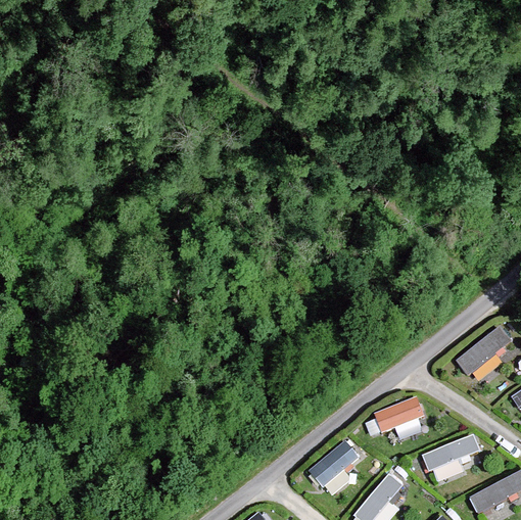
[(499,325),(454,360),(465,375),(511,340),(499,325)]
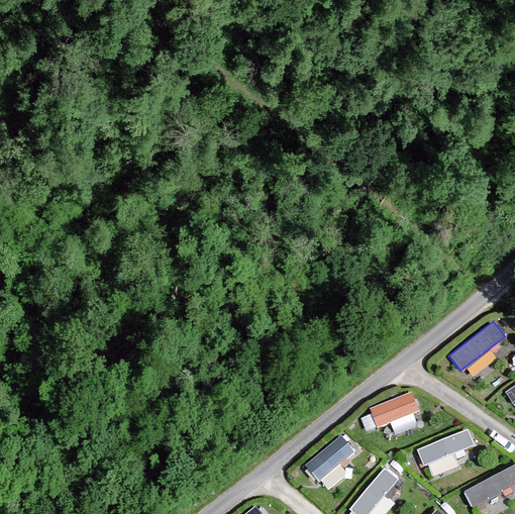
[(514,384),(504,391),(513,405),(514,403),(514,384)]
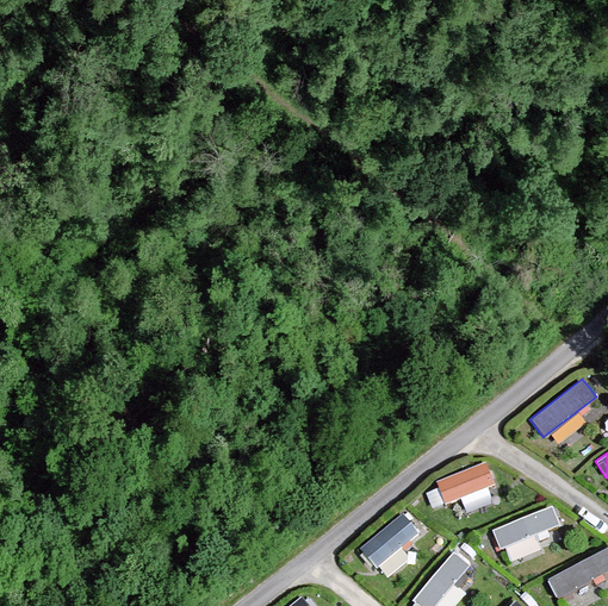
[(484,462),(435,481),(444,504),(492,485),(484,462)]
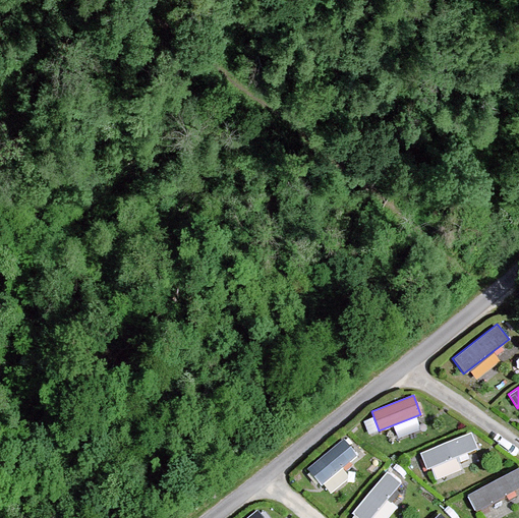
[(476,449),(469,432),(418,453),(425,470),(476,449)]
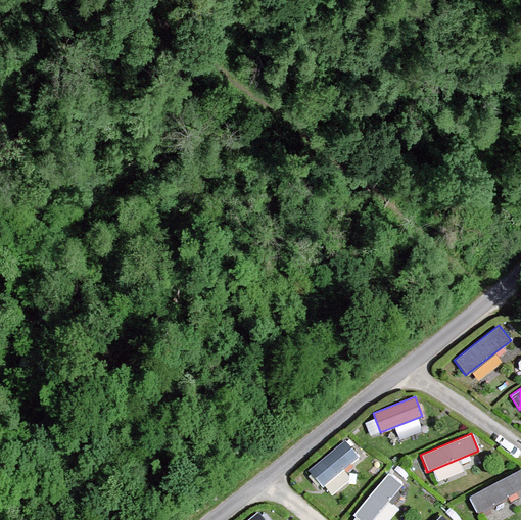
[(343,440),(306,470),(321,487),(358,458),(343,440)]
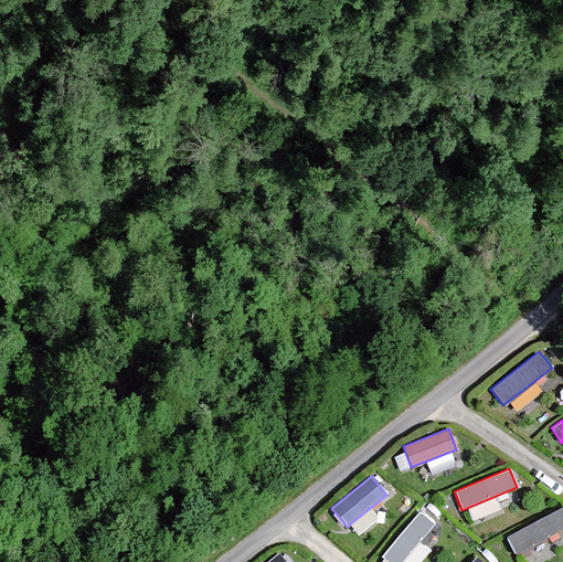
[(562,506),(506,538),(514,555),(562,528),(562,506)]
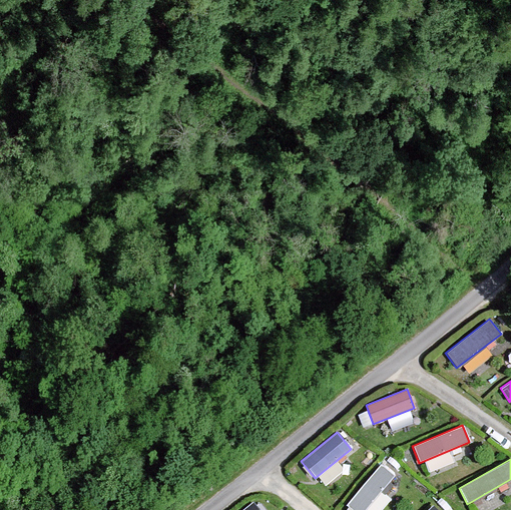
[(381,464),(345,505),(350,509),(363,509),(394,475),(381,464)]
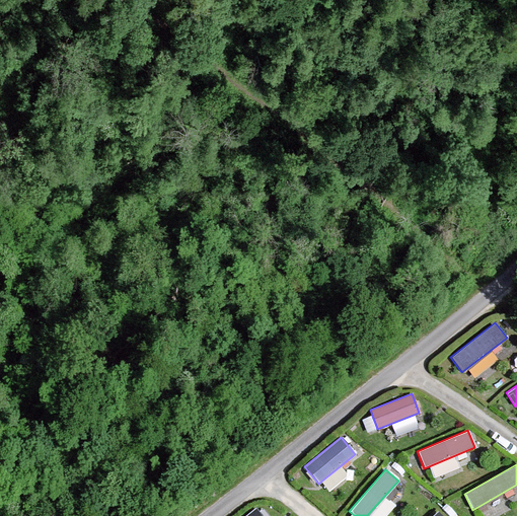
[(450,515),(439,503),(424,515),(450,515)]
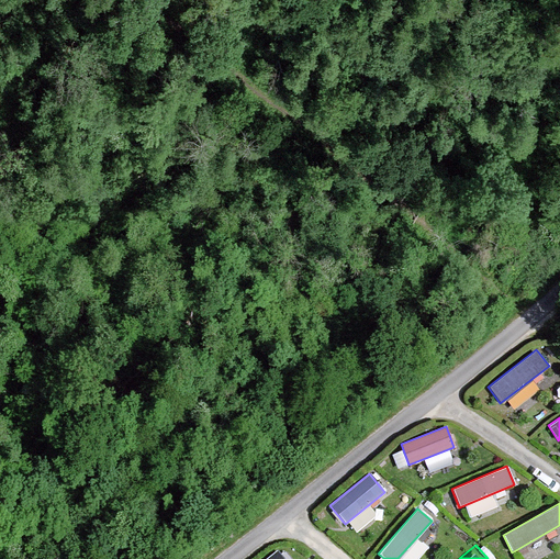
[(283,558),(276,549),(262,558),(283,558)]
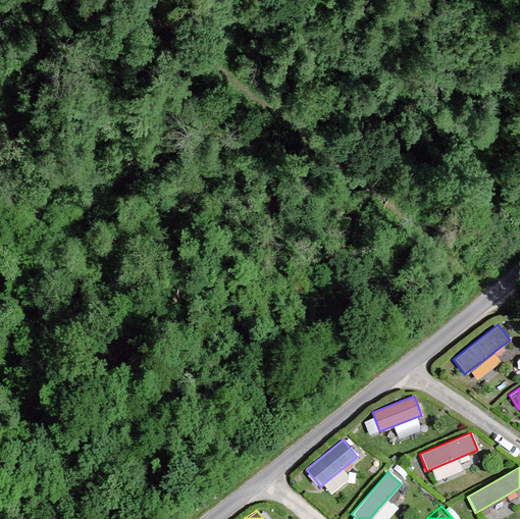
All buildings are outlined.
